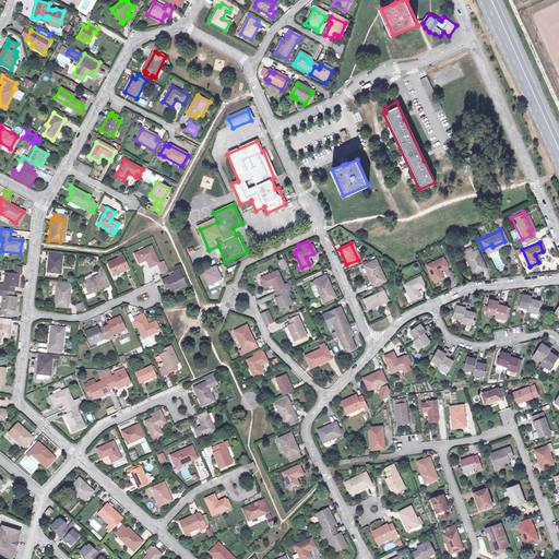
[(474,249),(472,251),(470,246),(461,250),(471,273),(483,268),(474,249)]
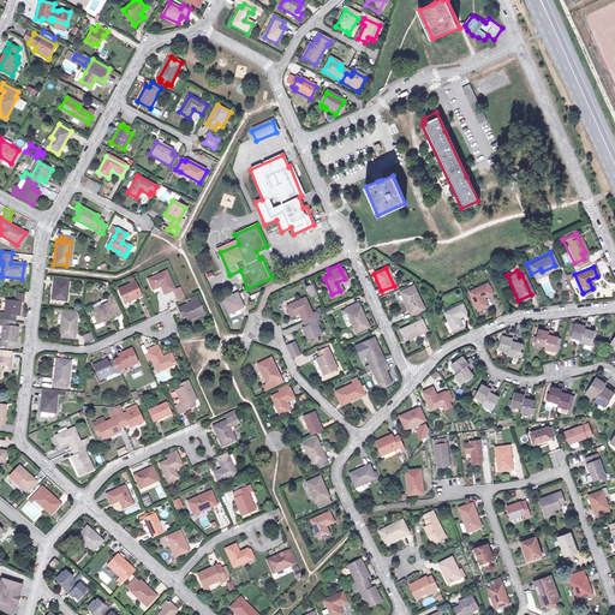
[(166,272),(147,279),(151,290),(160,286),(163,294),(172,291),(174,290),(166,272)]
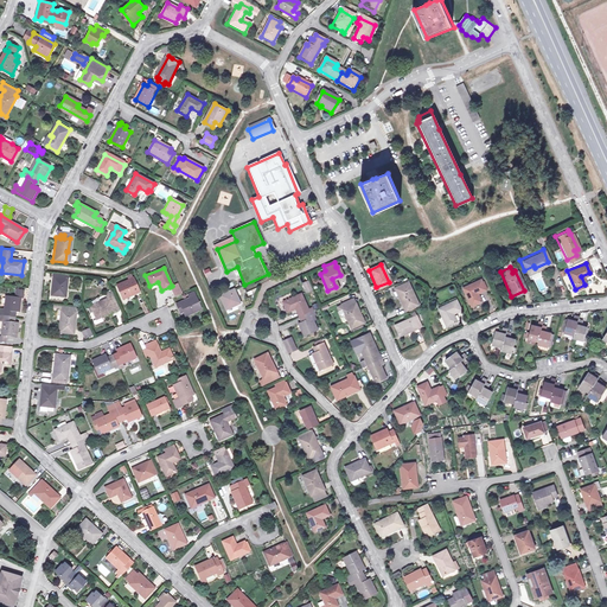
[(50,294),(63,296),(65,276),(52,275),(50,294)]
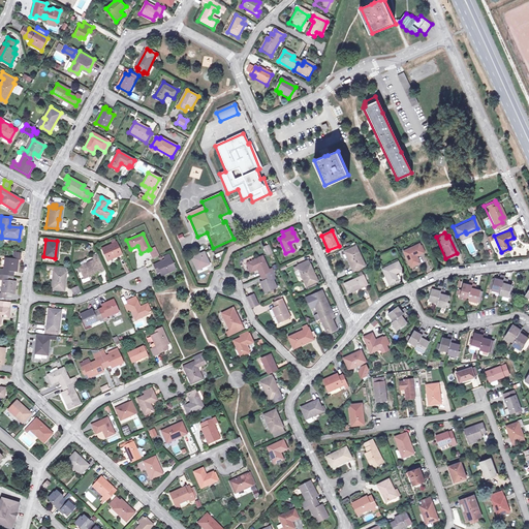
[(114,242),(110,244),(100,248),(105,259),(119,252),(114,242)]
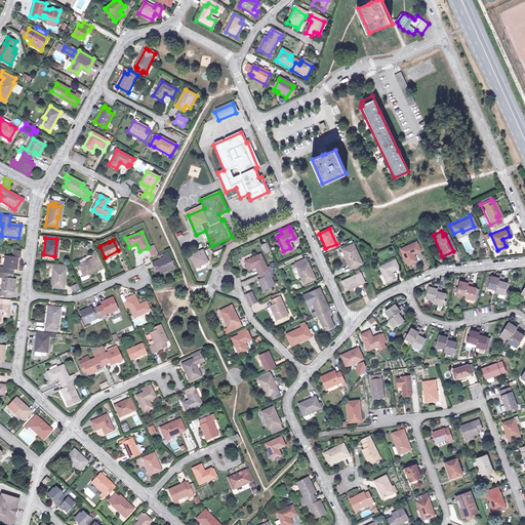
[(352,242),(341,247),(346,255),(345,256),(350,268),(361,261),(352,242)]
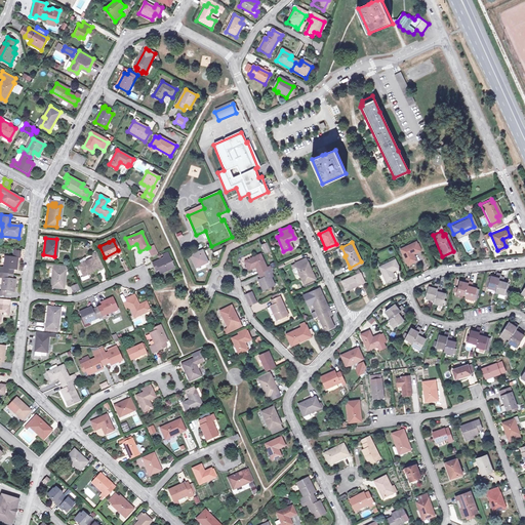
[(416,242),(401,249),(408,265),(417,260),(413,253),(420,250),(416,242)]
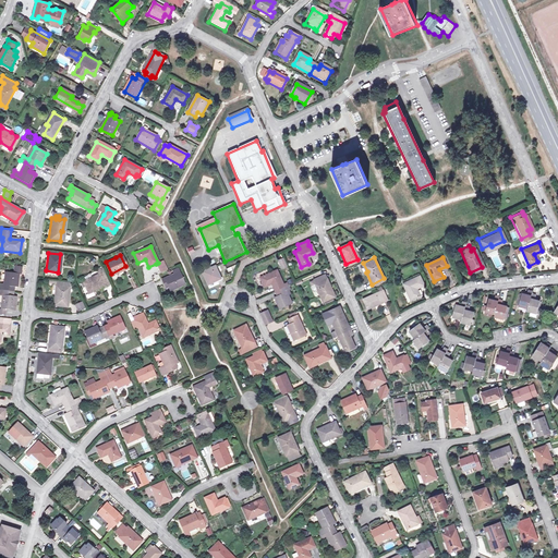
[(158,263),(156,264),(160,273),(167,269),(162,261),(158,263)]
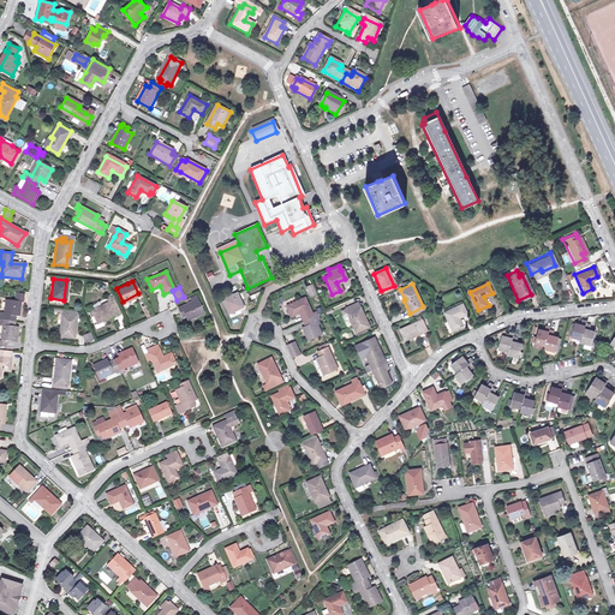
[(4,314),(4,320),(12,321),(12,315),(16,315),(19,315),(21,300),(23,302),(23,293),(15,292),(15,300),(5,299),(4,314)]
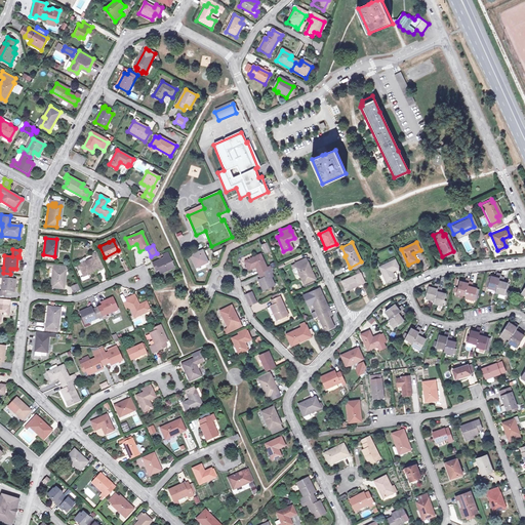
[(202,251),(190,256),(191,256),(196,269),(208,264),(202,251)]
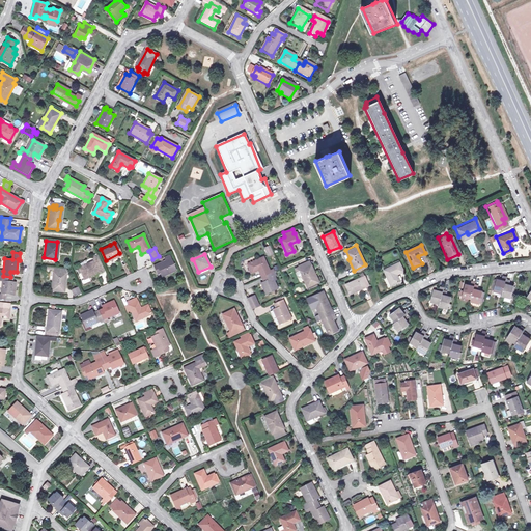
[(158,270),(159,272),(161,276),(175,270),(170,258),(169,258),(168,255),(164,257),(165,260),(154,266),(156,271),(158,270)]
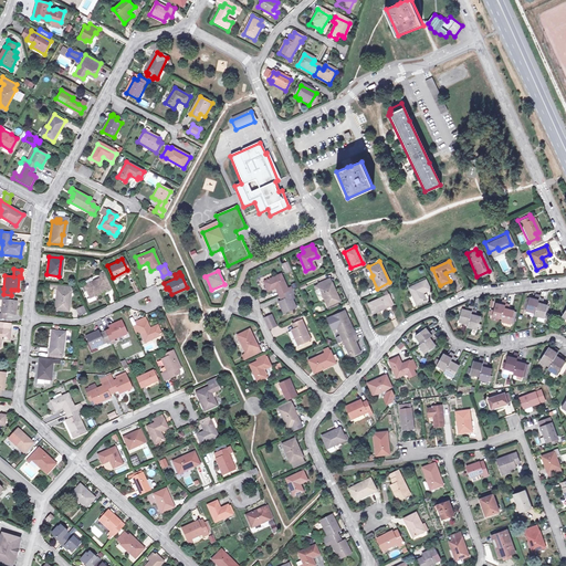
[(279,293),(292,287),(291,283),(286,285),(281,273),(263,281),(268,290),(275,285),(279,293)]
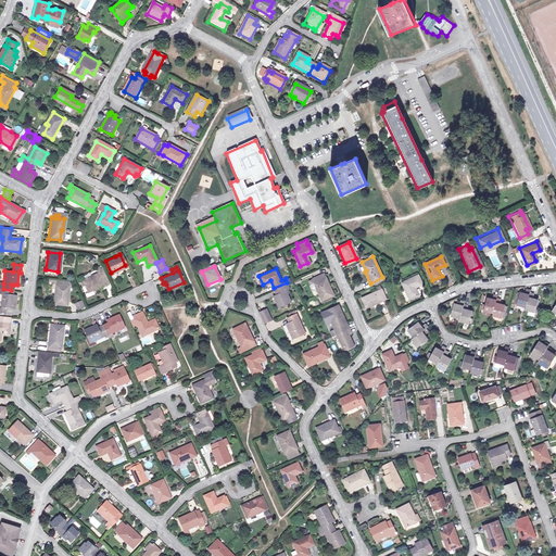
[(103,272),(97,274),(81,280),(87,291),(108,283),(103,272)]
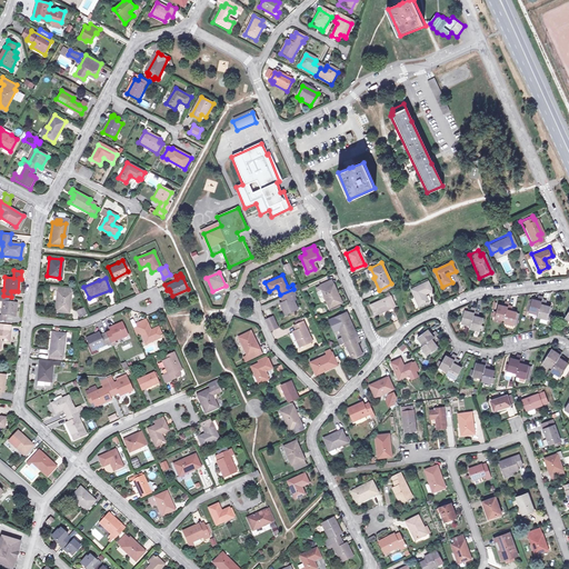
[(329,307),(339,302),(340,302),(335,289),(335,286),(332,283),(331,283),(329,280),(318,285),(328,307),(329,307)]
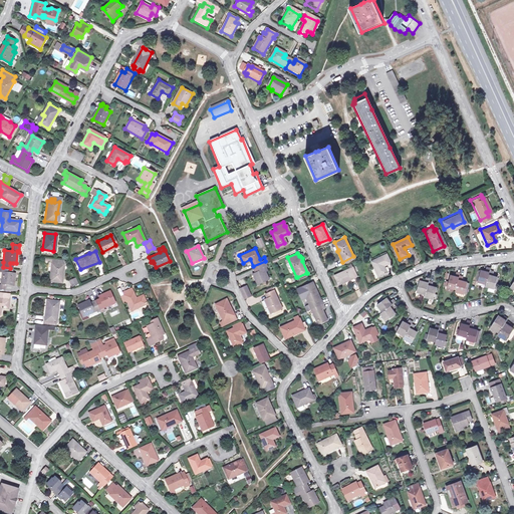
[(387,253),(371,260),(378,276),(387,272),(382,265),(391,262),(387,253)]
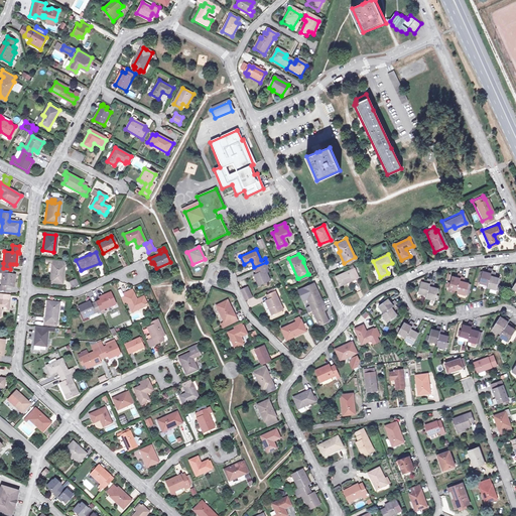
[(49,282),(61,283),(63,263),(51,261),(49,282)]
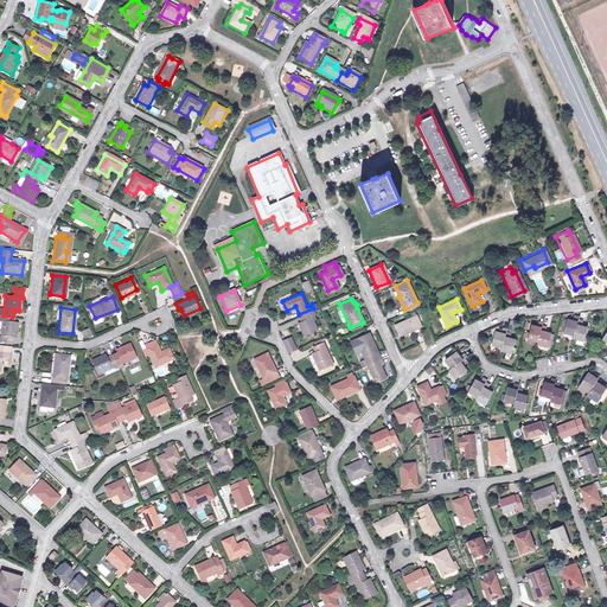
[(315,313),(313,308),(299,314),(302,320),(299,321),(305,334),(318,328),(312,315),(315,313)]
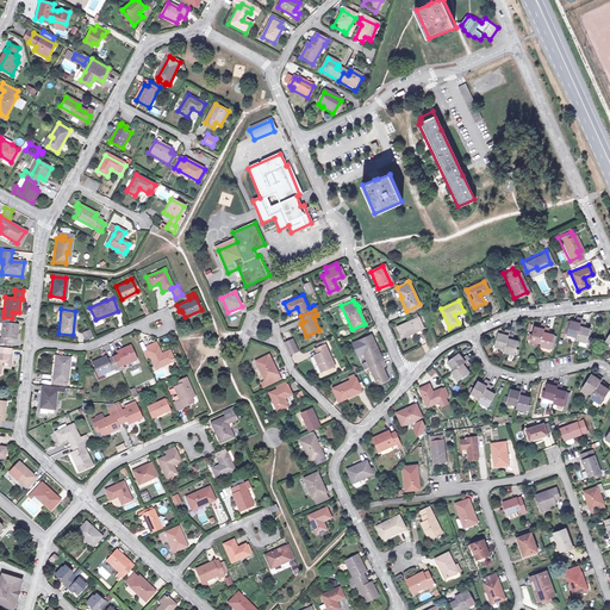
[(417,324),(419,323),(416,316),(396,325),(400,336),(419,328),(417,324)]
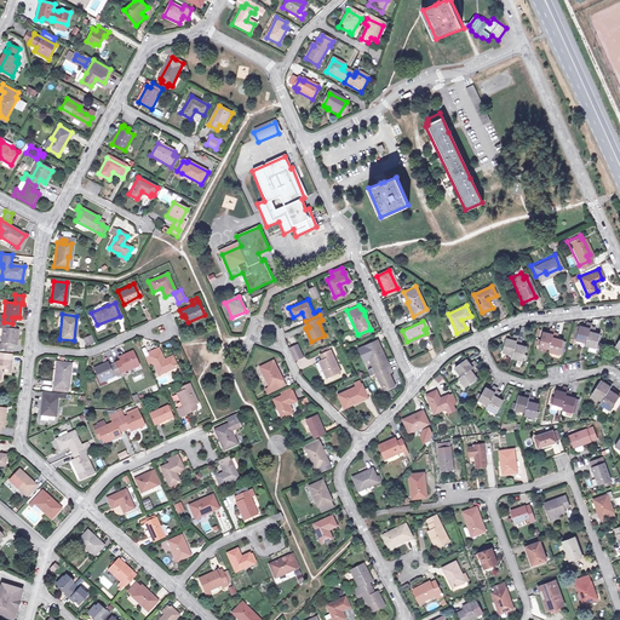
[(4,322),(0,322),(0,327),(3,328),(1,343),(0,342),(0,348),(5,349),(6,342),(15,343),(17,328),(11,327),(12,323),(4,322)]
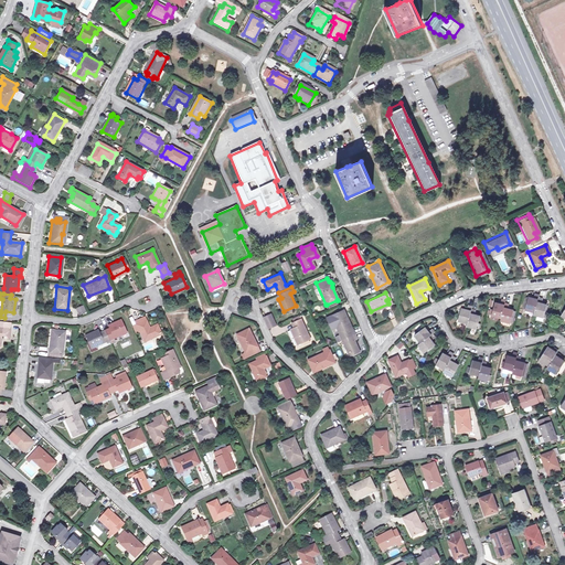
[(524,312),(534,315),(537,301),(537,297),(533,297),(533,301),(528,299),(524,312)]
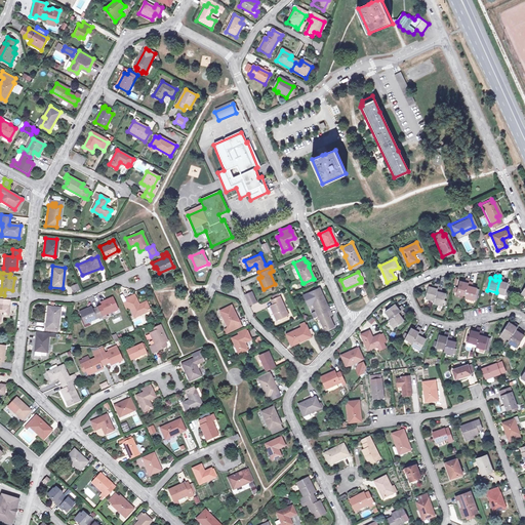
[(456,292),(466,294),(469,283),(469,280),(465,279),(463,283),(459,282),(456,292)]
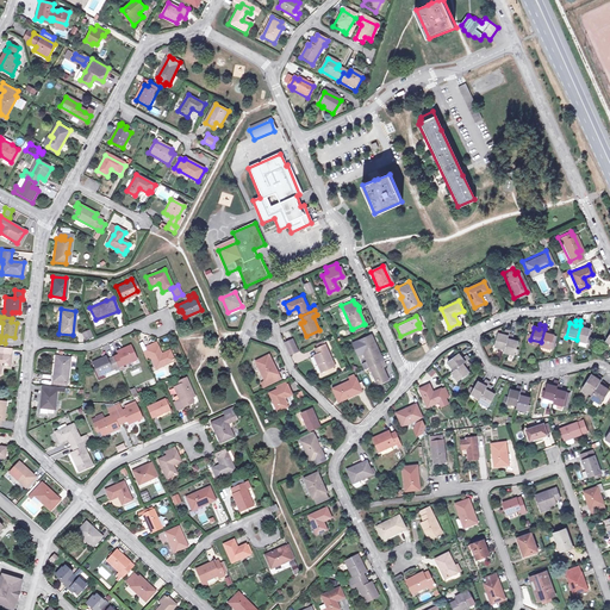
[(580,325),(577,340),(576,343),(586,346),(590,331),(585,329),(585,325),(580,325)]
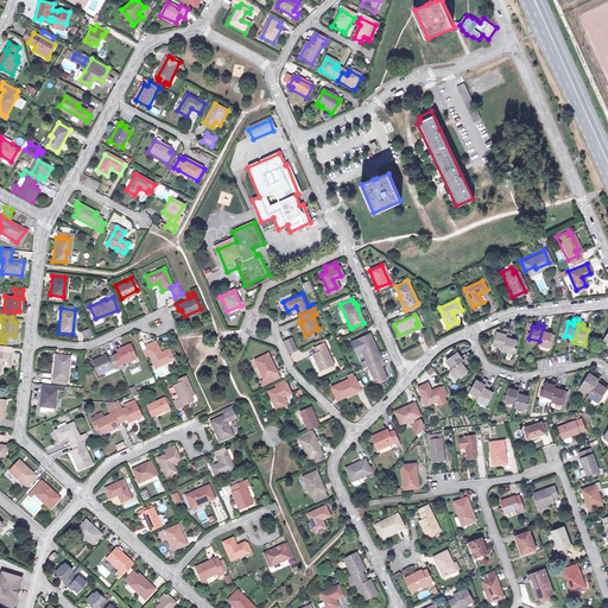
[(494,344),(504,347),(507,331),(508,328),(505,327),(502,333),(498,331),(494,344)]
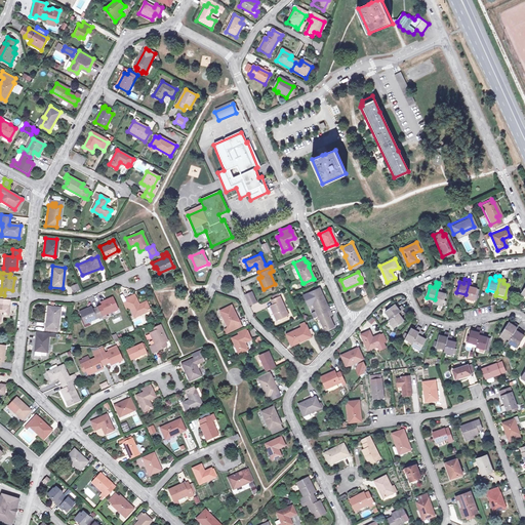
[(73,293),(80,290),(77,283),(70,286),(73,293)]
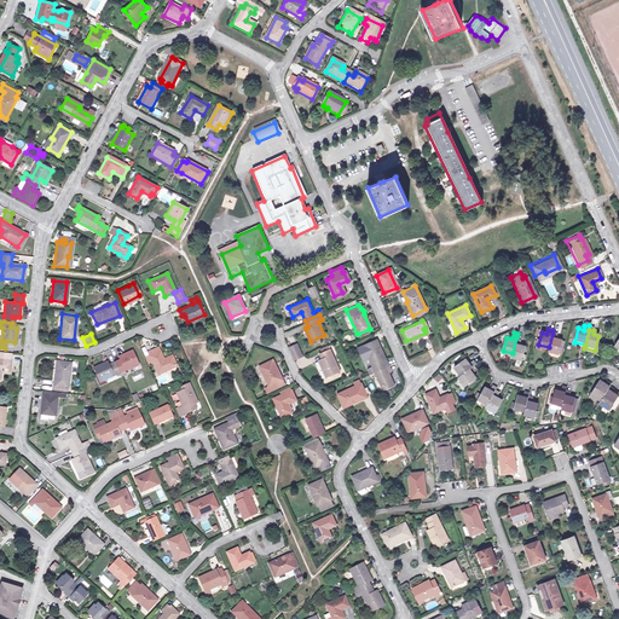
[(553,334),(549,347),(548,352),(559,356),(562,341),(556,339),(557,335),(553,334)]
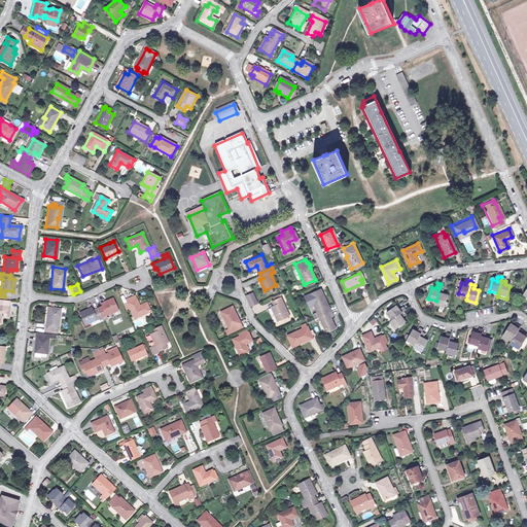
[(444,288),(440,287),(436,301),(435,304),(445,307),(449,293),(443,292),(444,288)]
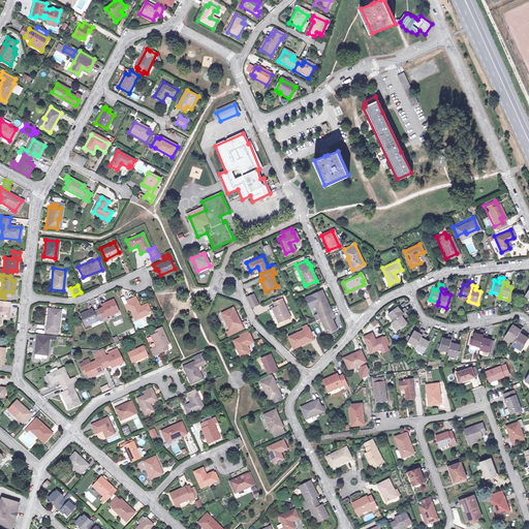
[(313,314),(315,319),(319,317),(328,313),(325,309),(329,308),(322,293),(318,296),(316,291),(305,297),(309,307),(314,305),(317,312),(313,314)]
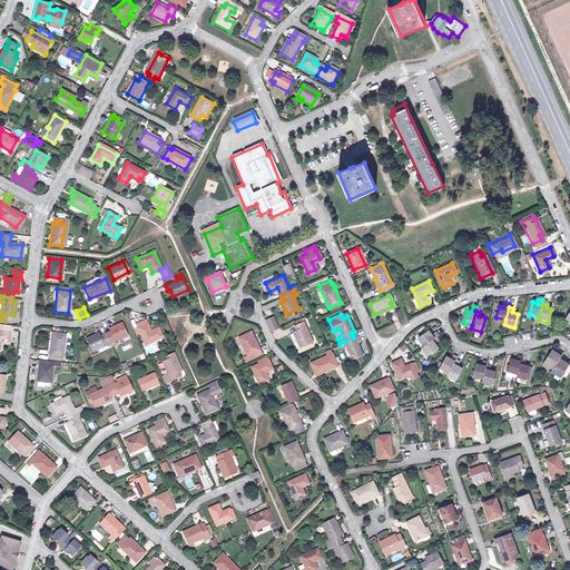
[(271,332),(278,327),(273,316),(265,320),(271,332)]
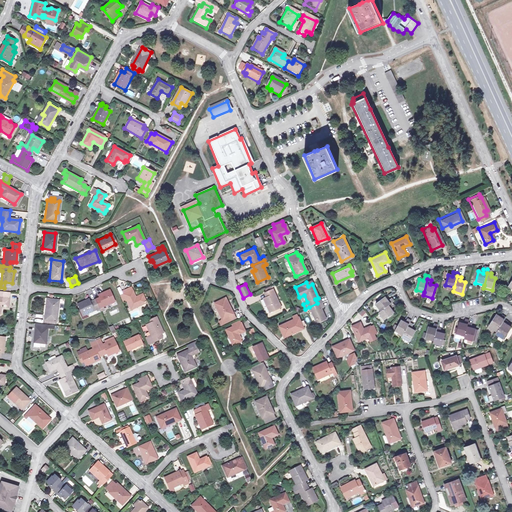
[(266,296),(263,297),(269,311),(280,305),(272,288),(271,289),(270,285),(264,288),(265,291),(264,292),(266,296)]
